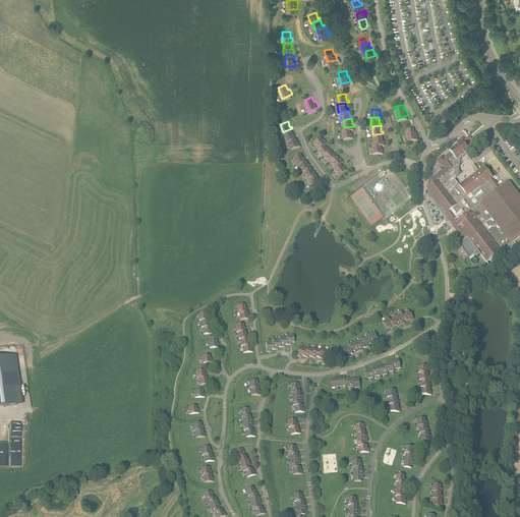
[(414,125),(406,127),(409,138),(418,136),(417,130),(415,131),(415,130),(414,125)]
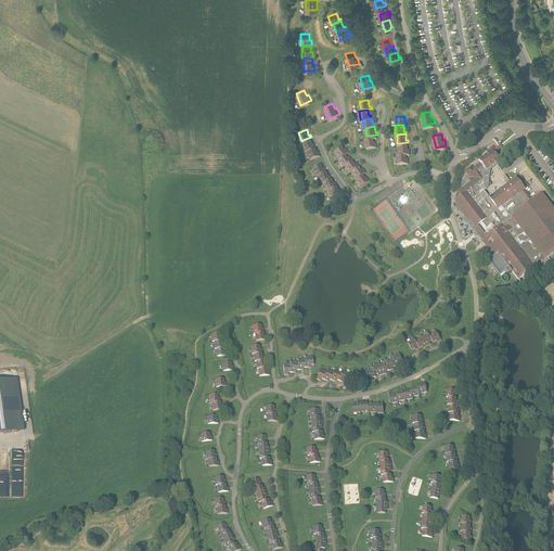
[(374,136),(364,136),(366,145),(377,143),(376,141),(374,141),(374,140),(374,136)]
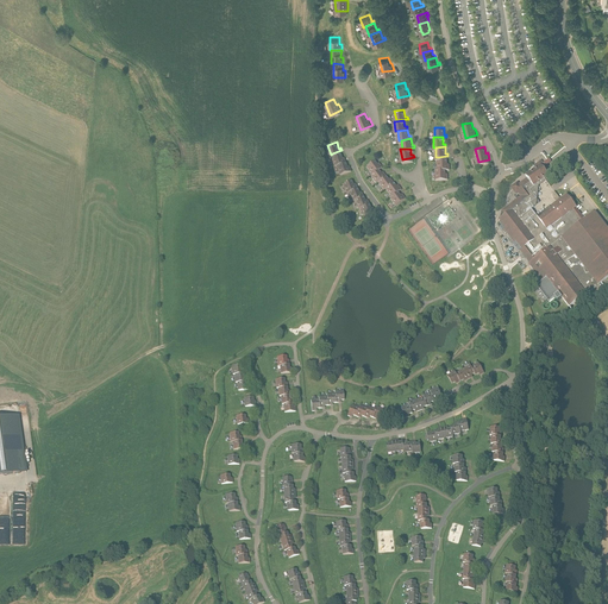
[(336,163),(338,162),(348,158),(346,156),(344,157),(344,156),(342,150),(332,153),(336,163)]
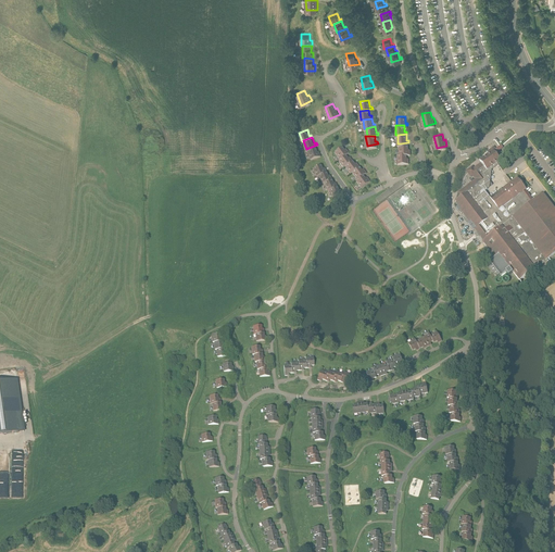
[(342,142),(336,148),(341,155),(347,151),(350,149),(349,147),(347,148),(347,147),(342,142)]
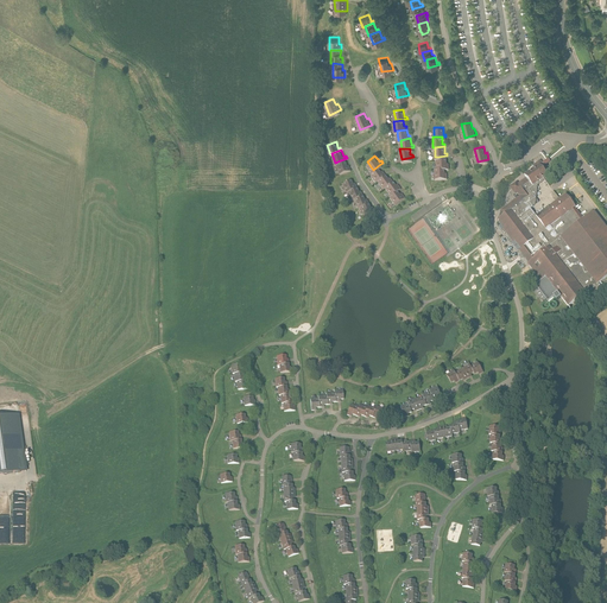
[(447,156),(437,157),(437,165),(446,165),(449,165),(449,163),(447,163),(447,162),(447,156)]
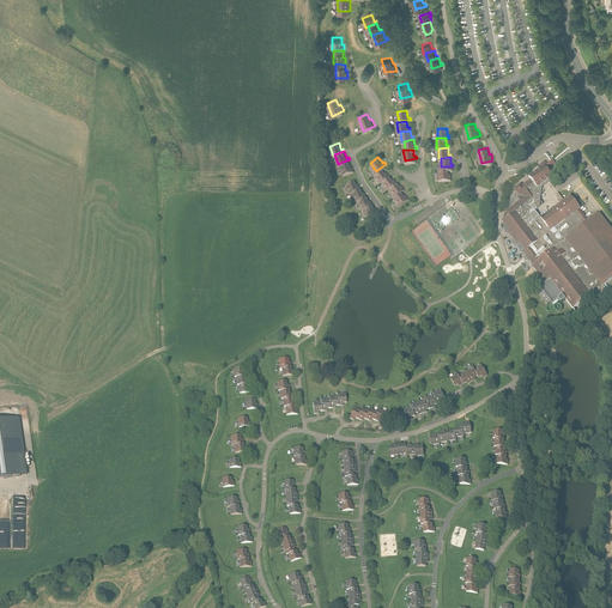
[(350,159),(340,163),(343,172),(355,168),(353,165),(351,166),(351,165),(350,159)]
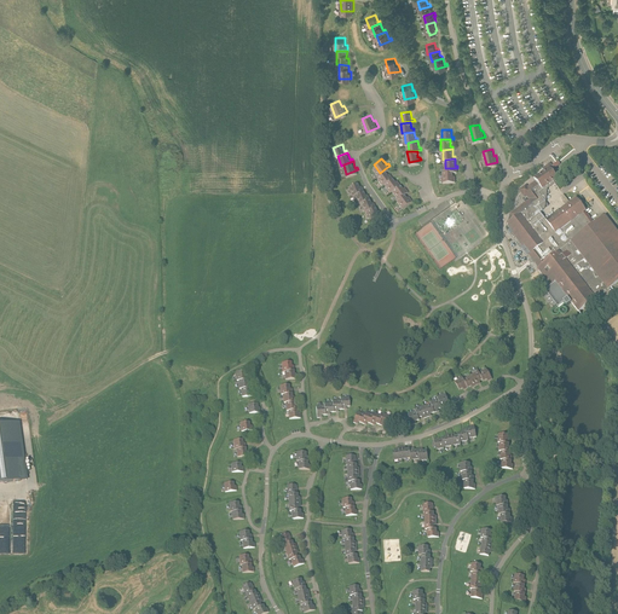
[(585,207),(587,206),(577,193),(548,215),(541,208),(543,206),(541,202),(547,197),(539,189),(559,174),(550,163),(548,164),(535,174),(537,177),(529,183),(527,180),(520,186),(525,192),(527,191),(530,195),(515,207),(519,210),(508,219),(531,249),(532,248),(536,253),(542,261),(538,264),(552,281),(556,277),(556,278),(547,287),(558,301),(559,302),(565,299),(567,301),(567,302),(572,299),(579,308),(595,295),(601,303),(616,291),(614,290),(617,288),(613,283),(617,278),(617,226),(606,210),(595,219),(585,207)]
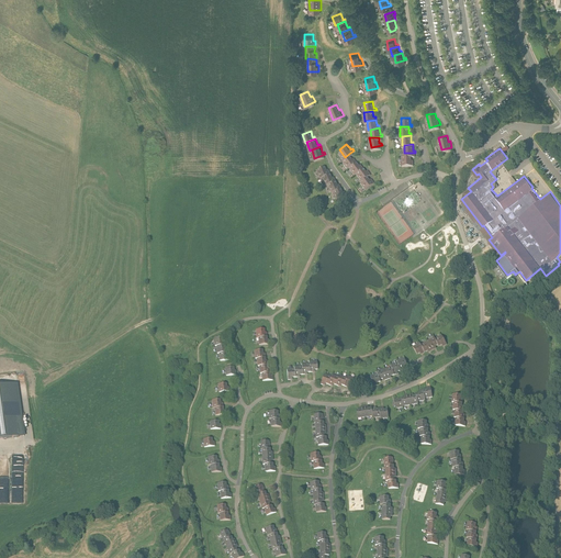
[(345,157),(343,158),(348,166),(350,165),(358,159),(356,157),(355,158),(354,157),(350,153),(345,157)]
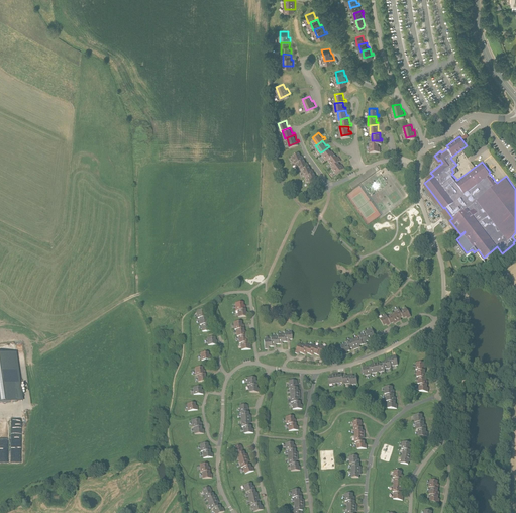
[(372,140),(370,140),(371,149),(381,148),(381,146),(379,146),(379,145),(379,140),(372,140)]
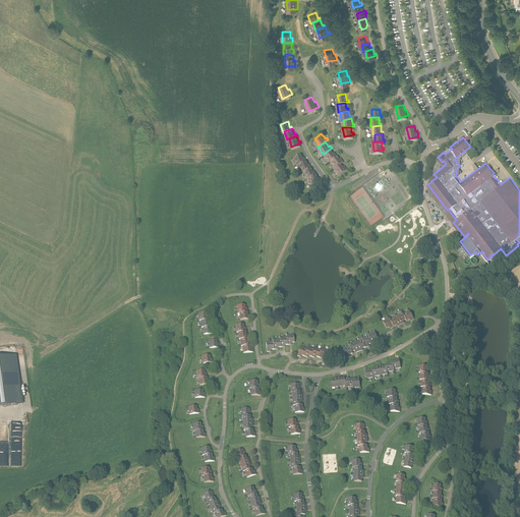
[(332,148),(325,153),(330,159),(331,158),(338,154),(336,151),(335,152),(334,152),(332,148)]
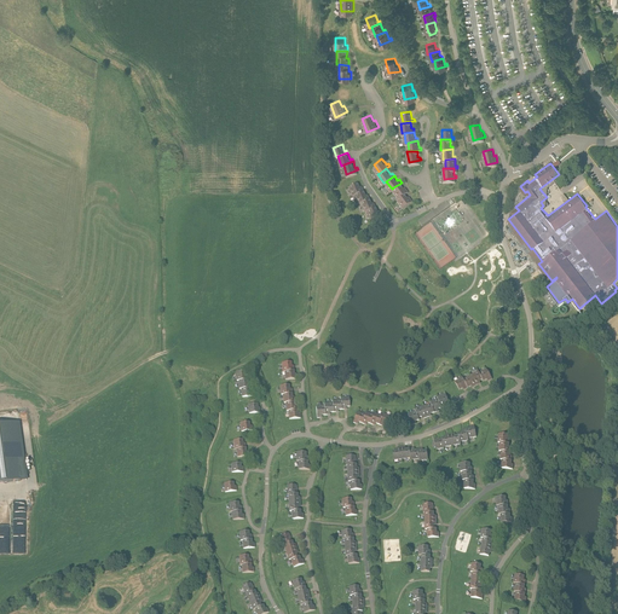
[(353,192),(356,191),(365,187),(364,185),(362,186),(361,185),(358,179),(350,184),(353,192)]
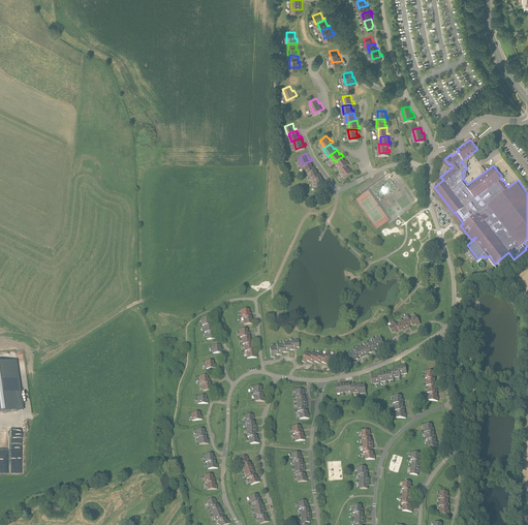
[(343,156),(336,160),(341,166),(346,163),(349,161),(348,159),(346,160),(346,159),(343,156)]
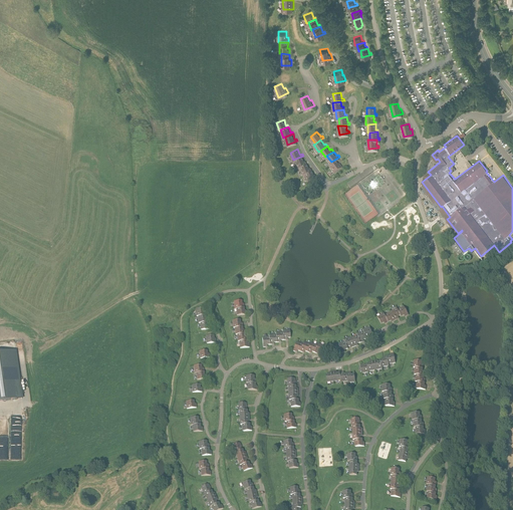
[(298,167),(300,166),(307,162),(307,160),(305,161),(304,160),(303,156),(295,159),(298,167)]
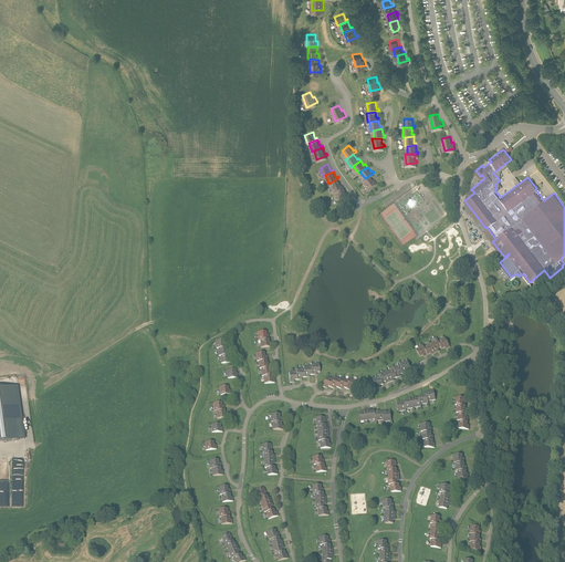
[(365,178),(363,180),(368,187),(377,180),(376,178),(375,179),(374,179),(370,175),(365,178)]
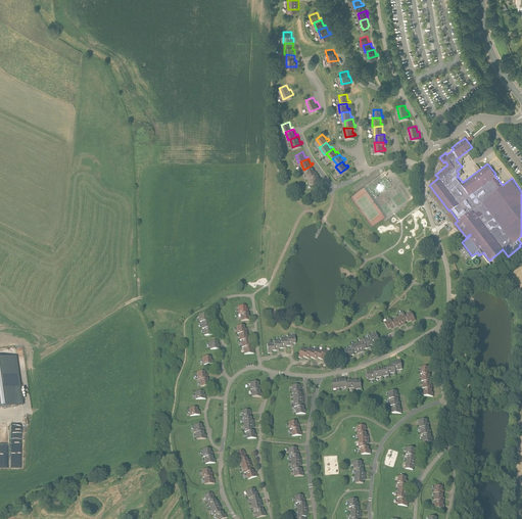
[(309,176),(311,176),(319,172),(318,170),(316,171),(316,170),(313,164),(305,169),(309,176)]
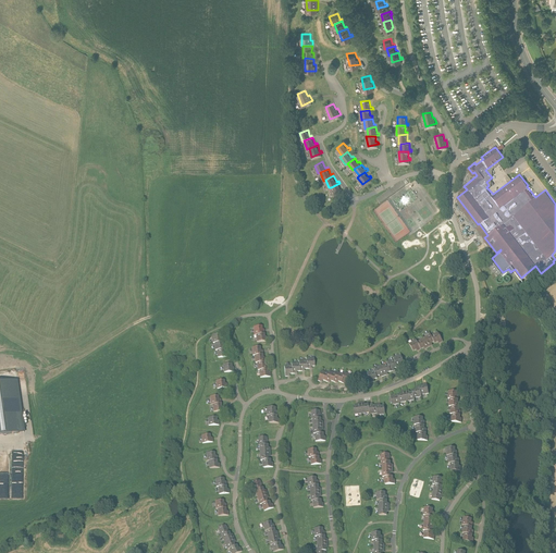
[(340,183),(331,187),(334,195),(345,191),(344,188),(342,188),(340,183)]
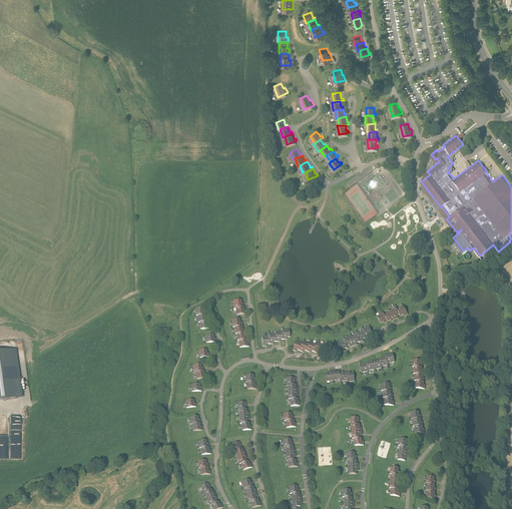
[(234,305),(236,305),(244,304),(244,300),(242,300),(242,297),(234,297),(234,305)]
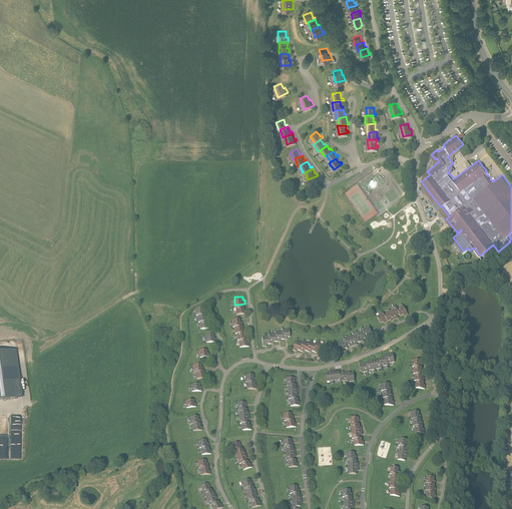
[(404,302),(398,306),(401,311),(402,313),(404,311),(405,313),(406,312),(409,311),(404,302)]
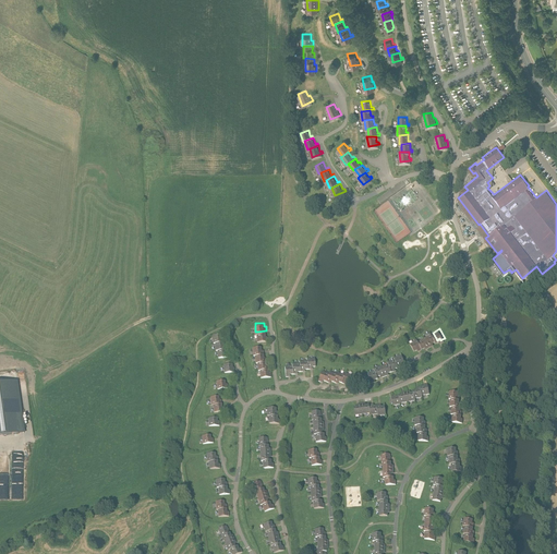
[(214,339),(216,339),(225,339),(225,335),(225,334),(222,334),(222,332),(222,330),(213,332),(214,339)]
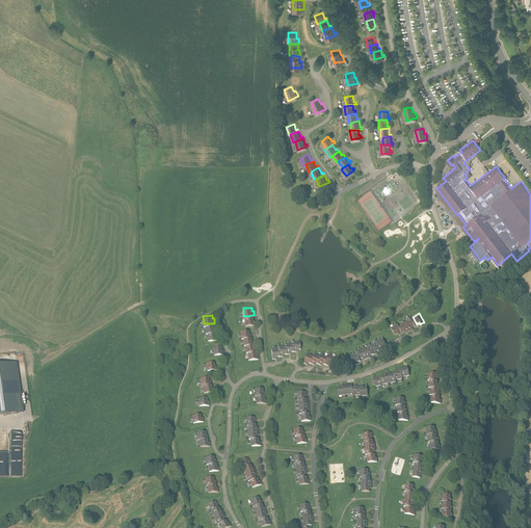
[(413,324),(416,322),(413,317),(412,315),(405,319),(410,327),(413,326),(414,325),(413,324)]
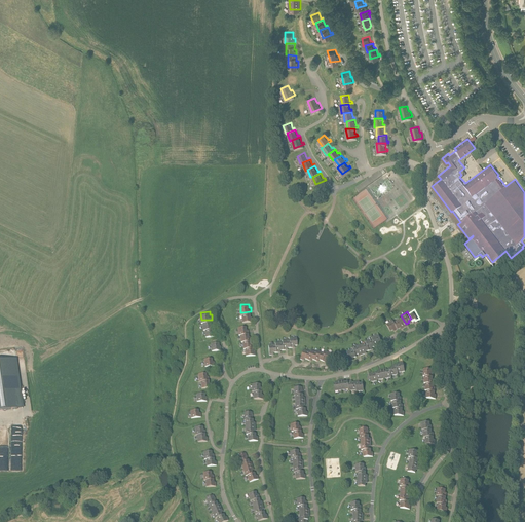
[(401,315),(395,319),(399,326),(401,325),(402,326),(403,326),(406,324),(401,315)]
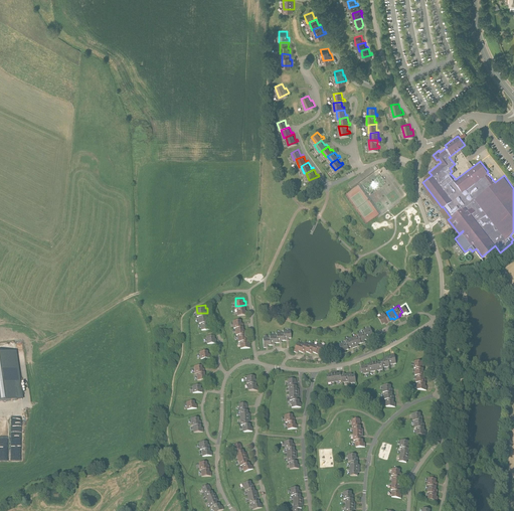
[(390,319),(386,312),(385,310),(379,314),(383,321),(385,320),(386,321),(387,321),(390,319)]
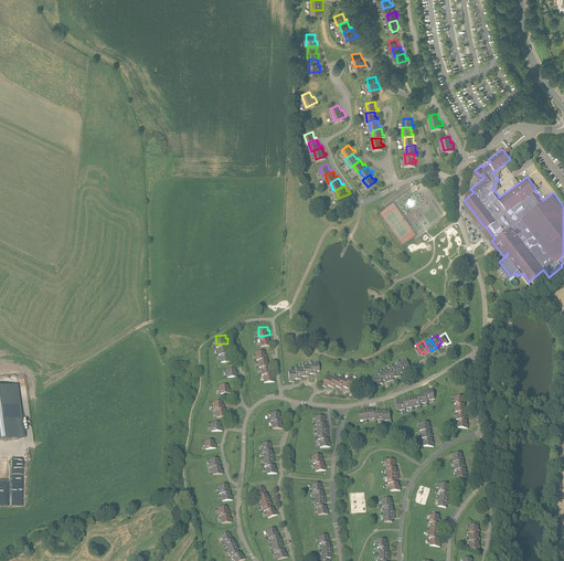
[(257,357),(259,357),(268,356),(267,352),(267,351),(266,351),(265,348),(256,348),(257,357)]
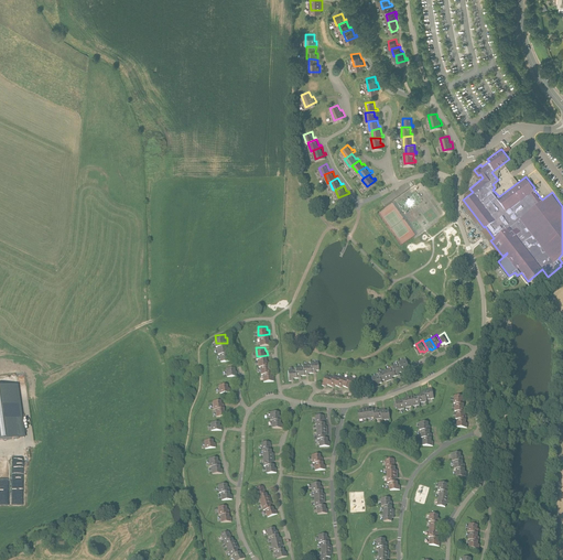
[(400,359),(402,368),(407,367),(408,367),(407,365),(410,364),(407,355),(399,357),(400,359)]
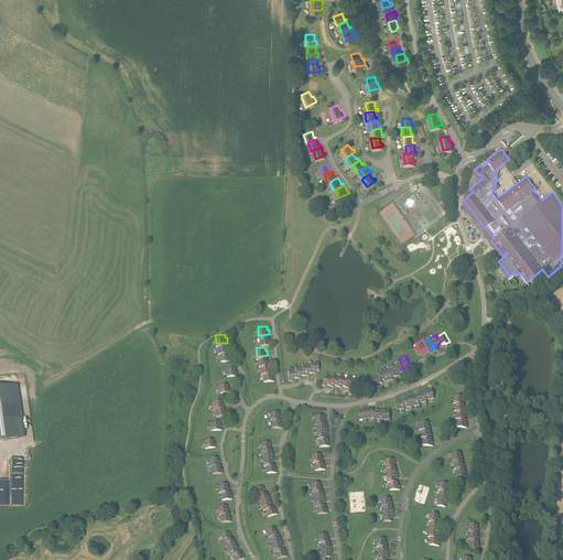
[(311,358),(311,361),(313,369),(316,369),(316,367),(320,367),(320,358),(311,358)]
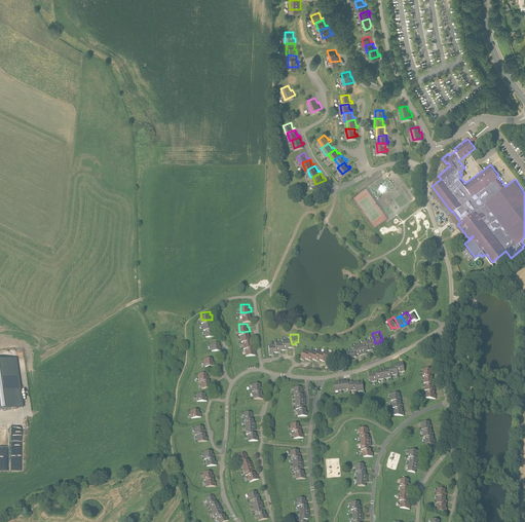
[(366,338),(367,339),(369,347),(373,346),(373,344),(375,343),(373,335),(366,338)]
